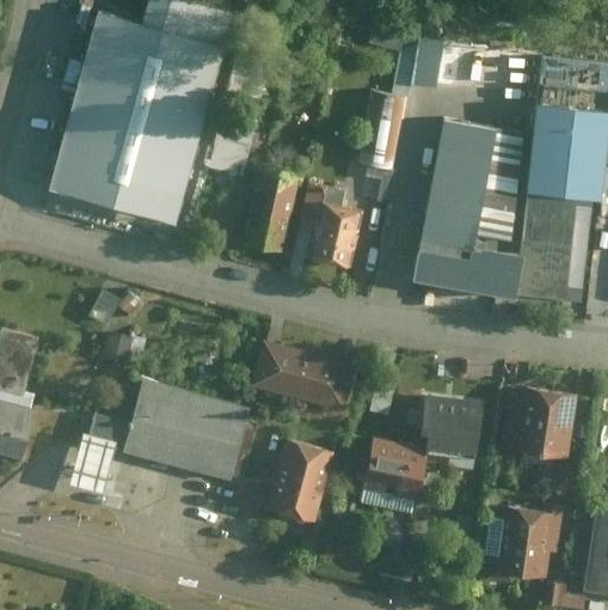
[(90,22),(42,185),(141,214),(151,183),(180,191),(209,96),(169,85),(180,48),(90,22)]
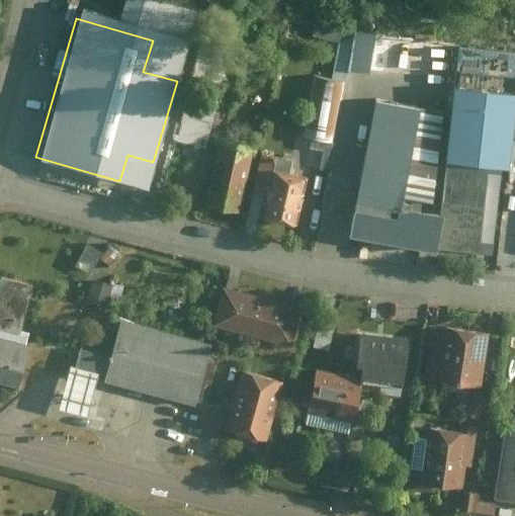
[(312,133),(342,136),(351,65),(398,70),(403,31),(321,21),(320,34),(343,37),(339,72),(319,70),(312,133)]
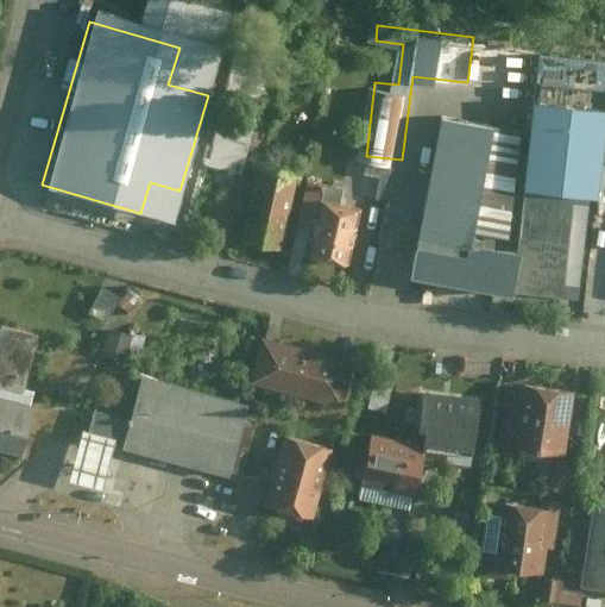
[(263,55),(257,52),(260,41),(247,38),(237,77),(256,82),(263,55)]
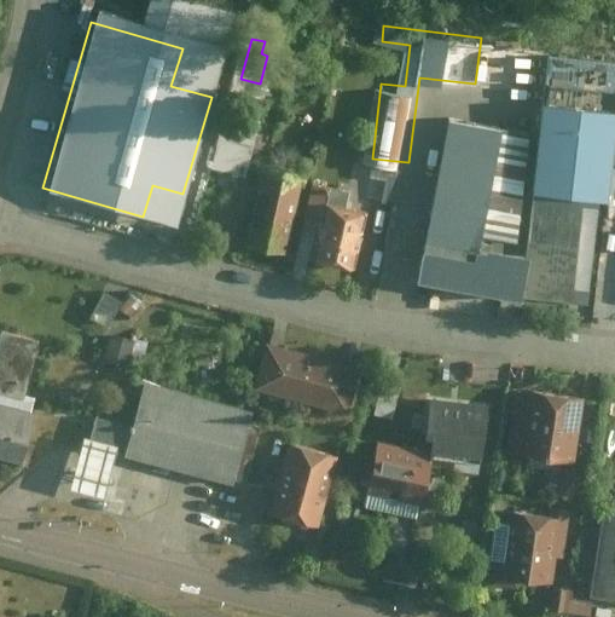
[(540,55),(541,42),(510,41),(510,52),(540,55)]
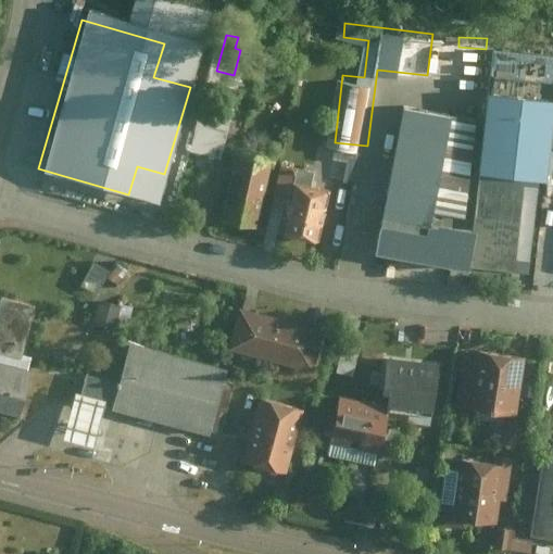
[(491,62),(485,108),(549,116),(552,93),(552,71),(491,62)]
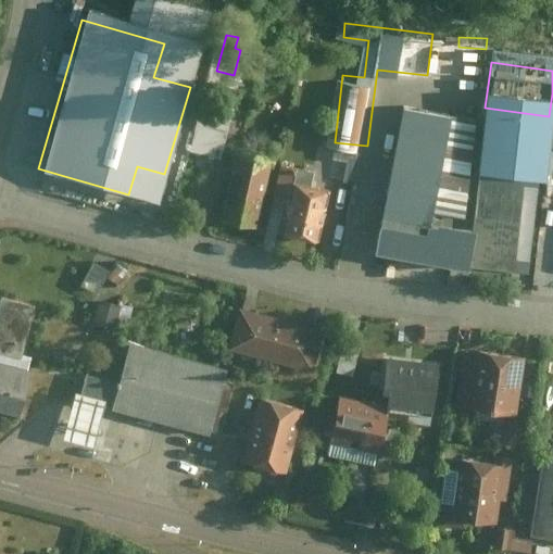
[(235,108),(200,100),(189,150),(223,158),(235,108)]
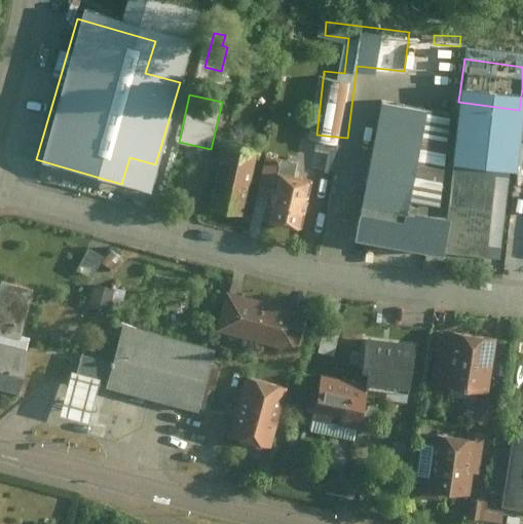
[(458,102),(454,101),(451,118),(459,119),(452,170),(500,176),(510,181),(519,110),(458,102)]
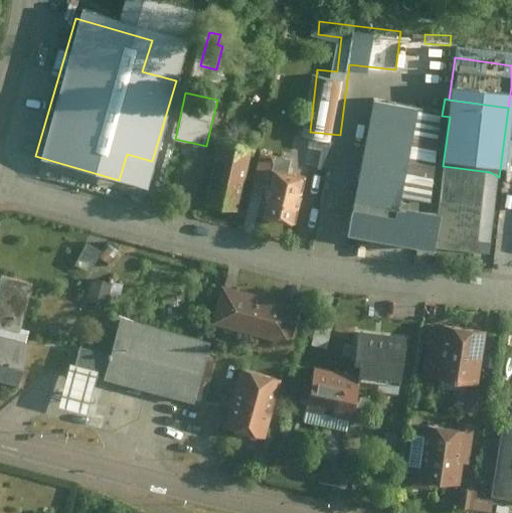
[(409,111),(360,103),(340,225),(344,226),(341,244),(397,254),(398,245),(412,248),(410,253),(418,254),(419,249),(433,250),(431,260),(477,266),(490,172),(443,166),(450,117),(442,116),(409,111)]
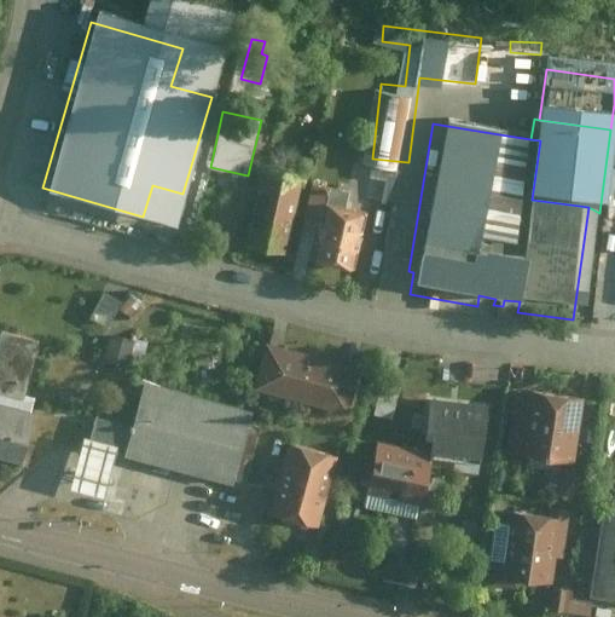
[(303,172),(261,163),(245,240),(288,249),(303,172)]
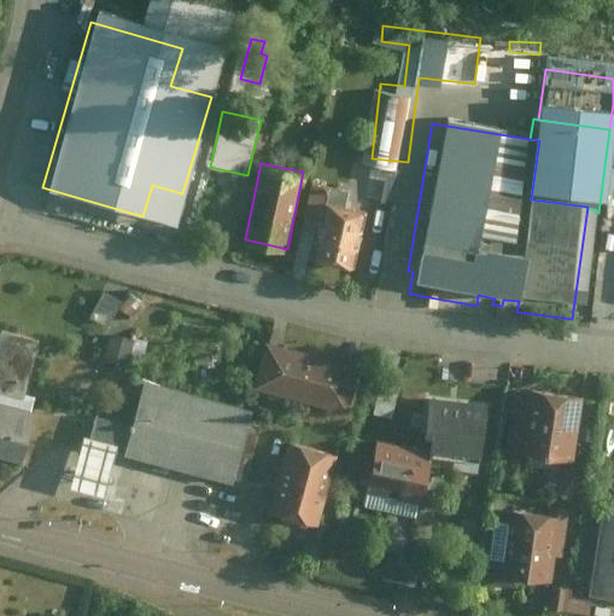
[(327,198),(349,202),(352,186),(314,178),(303,222),(322,226),(327,198)]
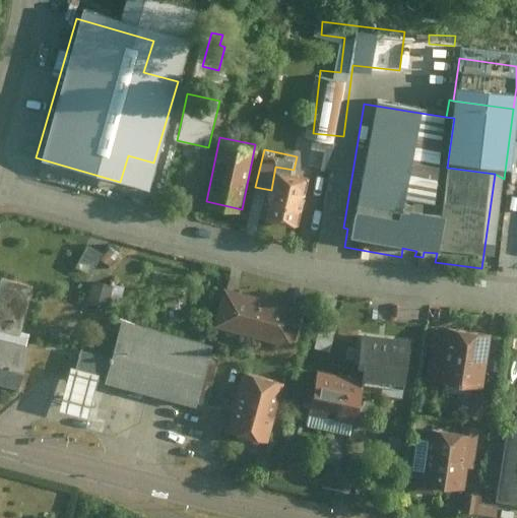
[(294,170),(275,167),(271,190),(266,215),(303,222),(312,174),(294,170)]
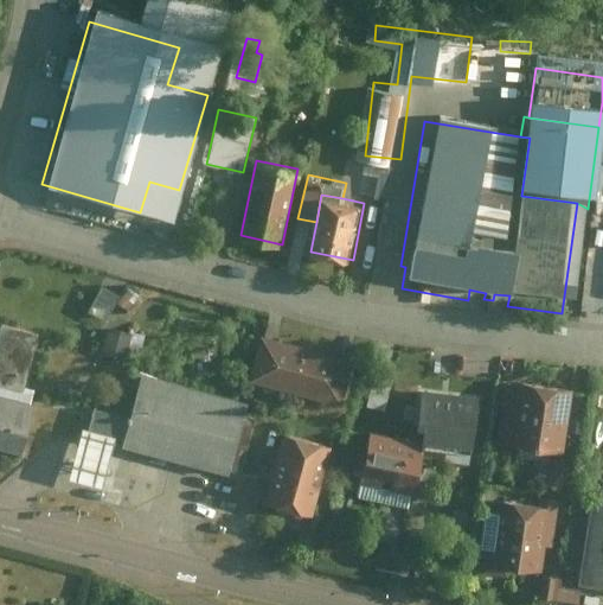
[(104,288),(88,313),(107,325),(120,304),(129,310),(139,294),(128,288),(121,299),(104,288)]
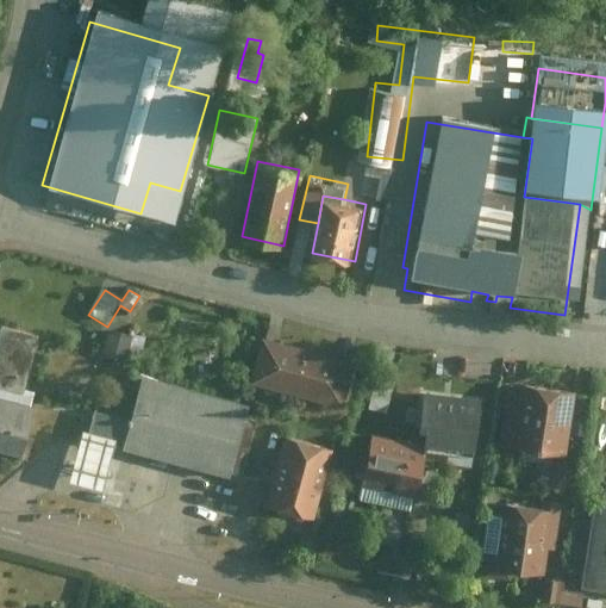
[(1,327),(0,329),(0,388),(25,395),(39,336),(1,327)]
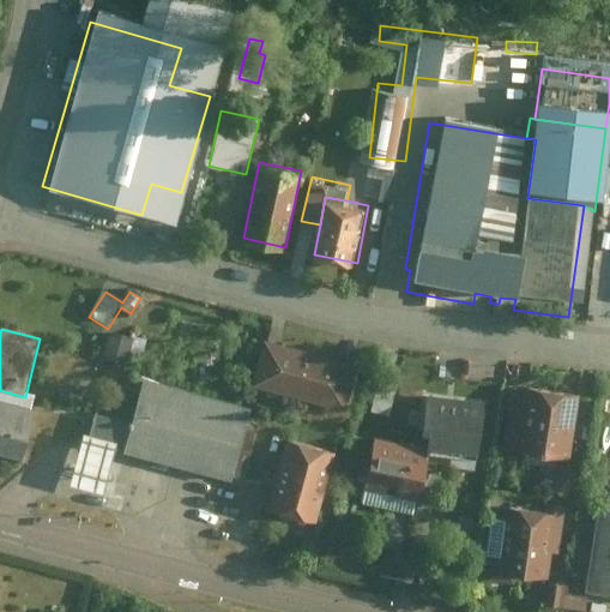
[(112,349),(124,353),(130,331),(118,329),(112,349)]
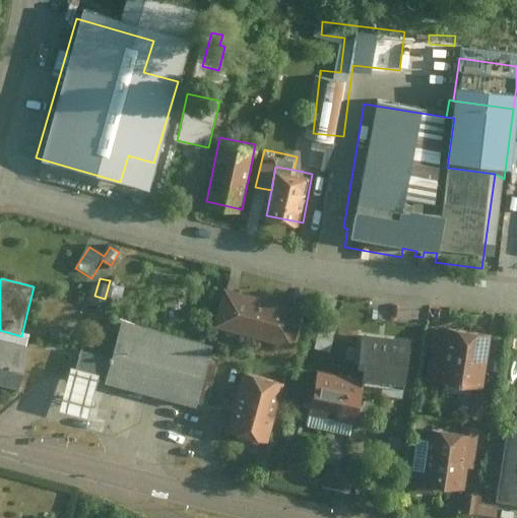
[(304,310),(224,289),(215,328),(294,348),(304,310)]
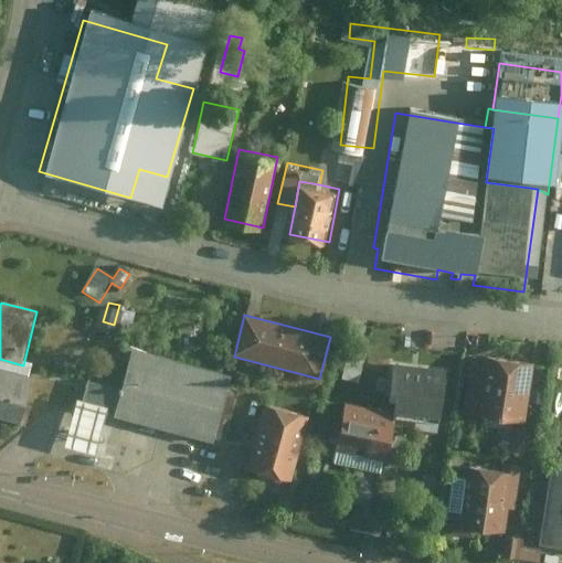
[(233,376),(130,350),(120,390),(113,417),(215,444),(233,376)]
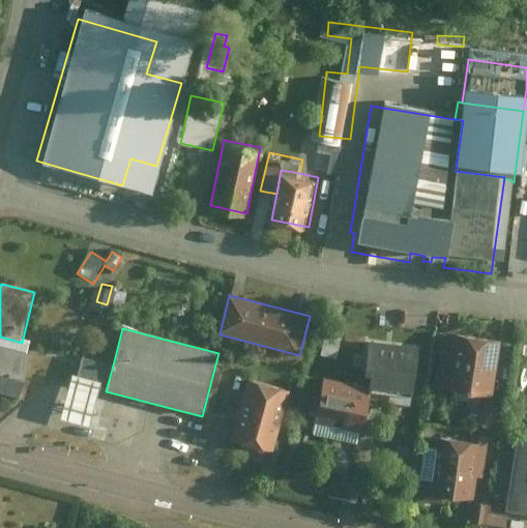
[(495,396),(503,343),(455,335),(452,351),(445,350),(440,387),(495,396)]
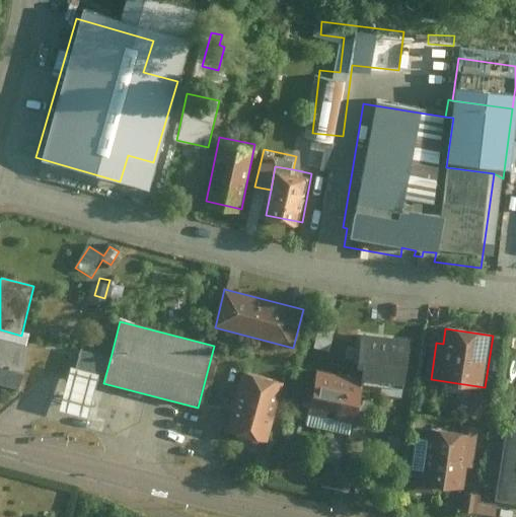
[(0,388),(16,393),(27,349),(23,348),(25,337),(21,336),(0,329),(0,388)]
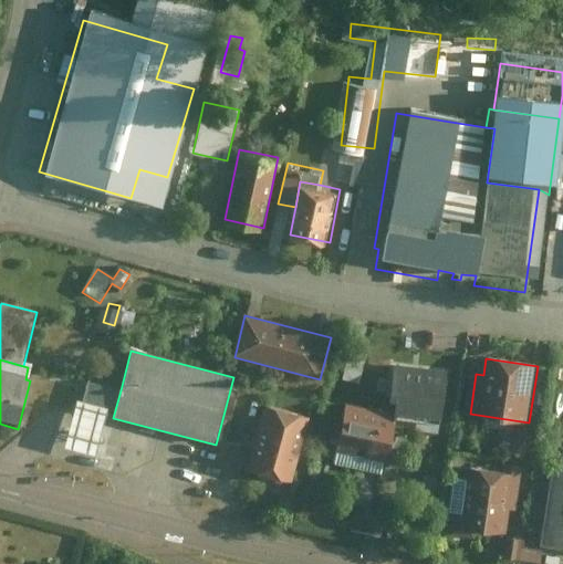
[(448,372),(389,364),(382,415),(392,417),(440,423),(448,372)]
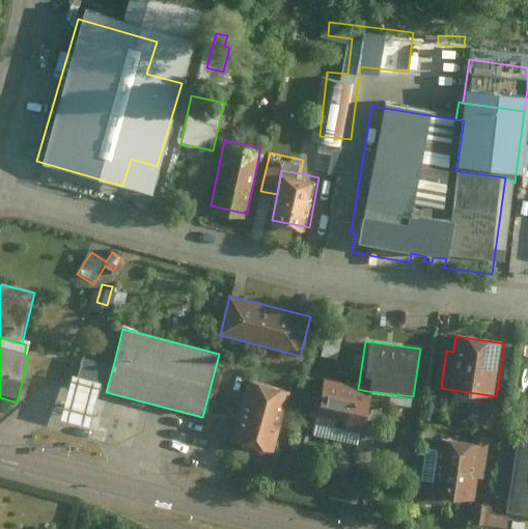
[(78,385),(106,392),(113,366),(85,359),(78,385)]
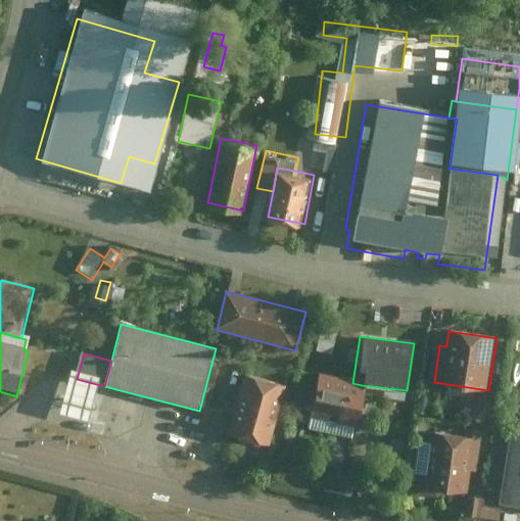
[(282,384),(244,375),(229,437),(266,446),(282,384)]
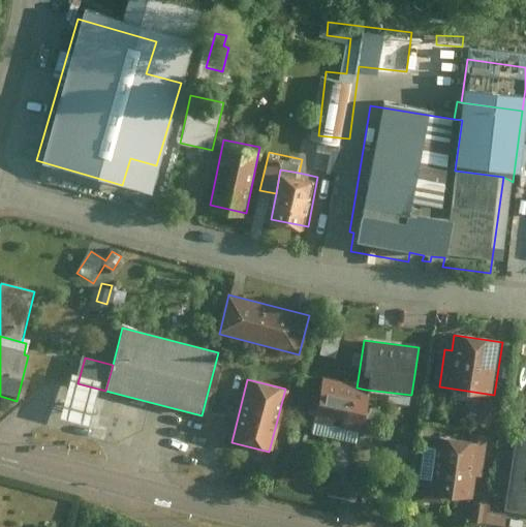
[(357,388),(322,381),(314,423),(359,431),(366,390),(357,388)]
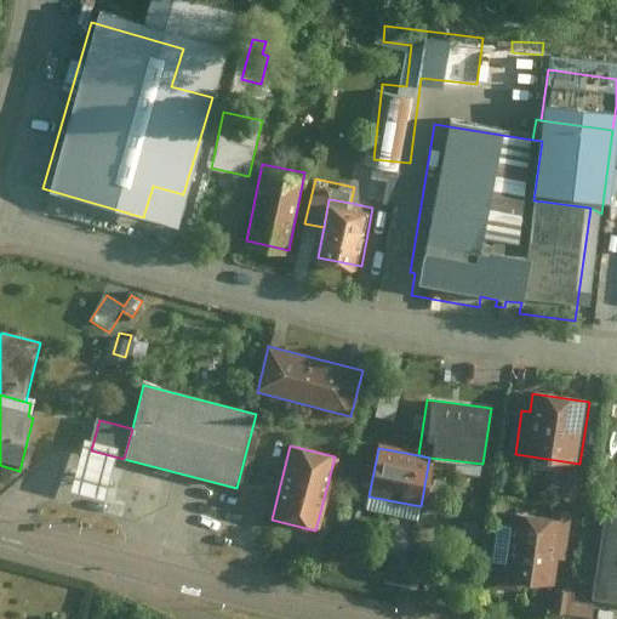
[(109,509),(124,459),(91,450),(85,449),(72,499),(109,509)]
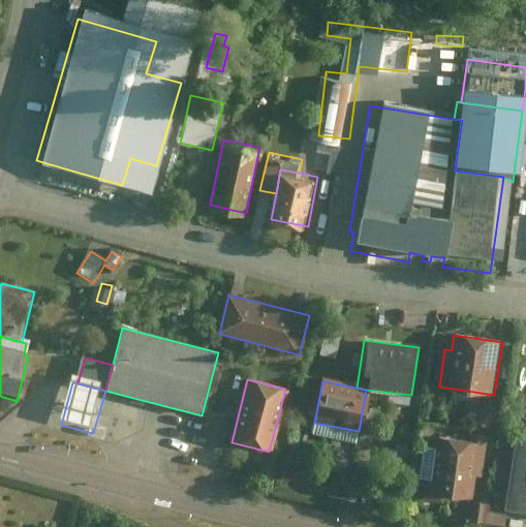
[(496,424),(507,405),(492,396),(481,413),(496,424)]
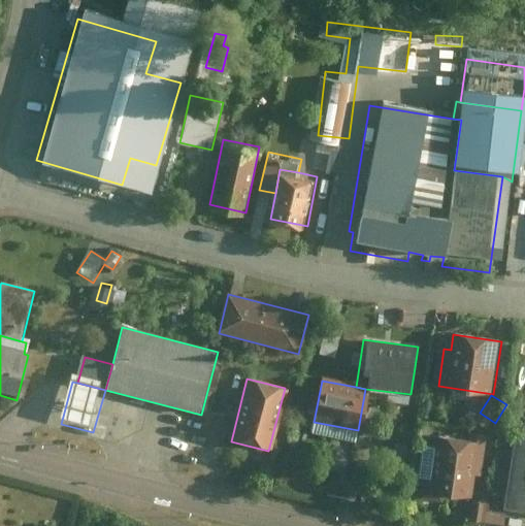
[(504,485),(501,507),(472,502),(469,522),(492,525),(501,525),(504,511),(524,514),(524,435),(499,431),(492,483),(504,485)]
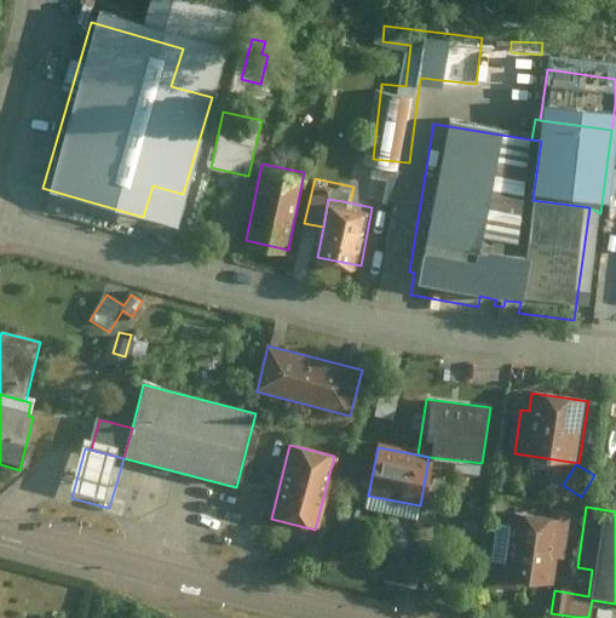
[(495,564),(491,588),(519,593),(520,583),(553,588),(558,560),(562,561),(570,514),(550,510),(548,520),(511,513),(508,528),(496,526),(490,562),(495,564)]
